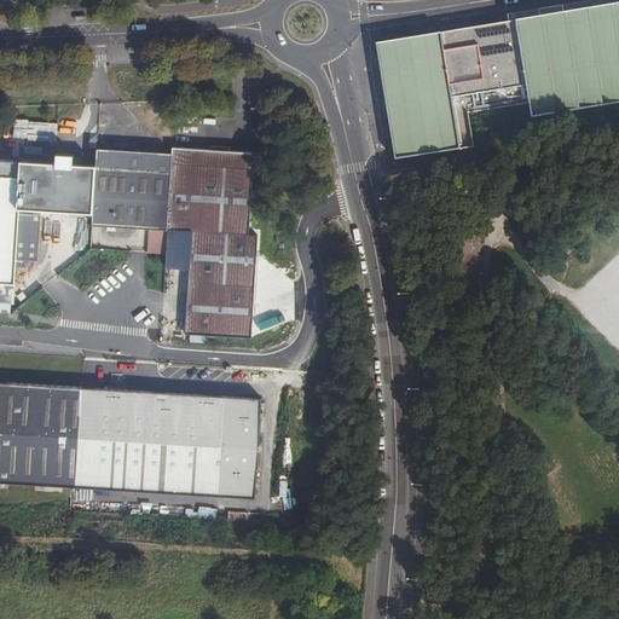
[(379,45),(400,160),(478,145),(472,111),(532,100),(536,115),(618,99),(618,0),(576,0),(509,12),(510,21),(379,45)]
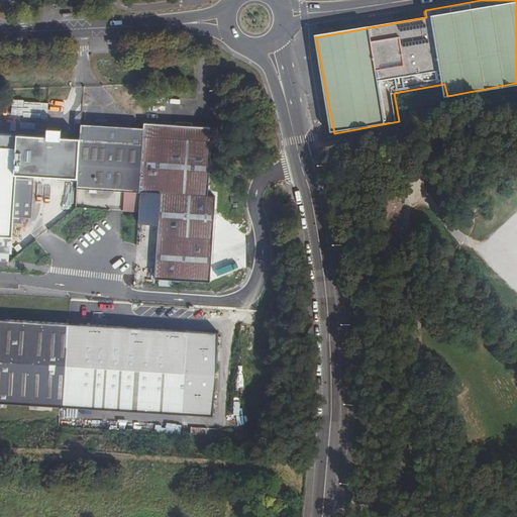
[(211,126),(144,122),(144,128),(140,191),(162,192),(156,277),(210,281),(216,196),(208,195),(212,140),(210,139),(211,126)]
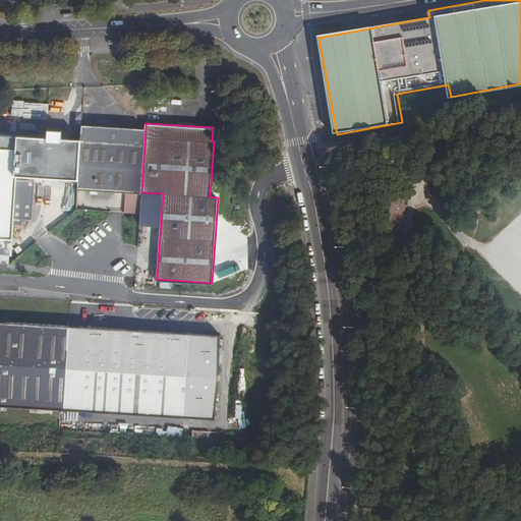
[(146,129),(81,125),(81,133),(78,181),(78,182),(84,189),(141,193),(141,192),(146,129)]
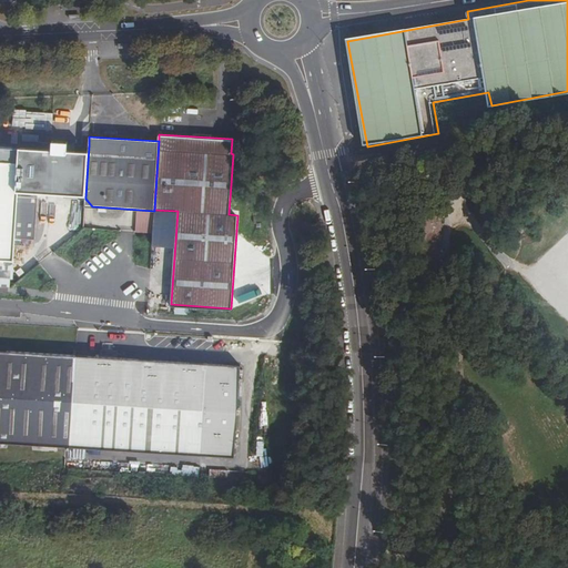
[(89,145),(19,141),(13,236),(36,237),(38,195),(85,198),(89,145)]
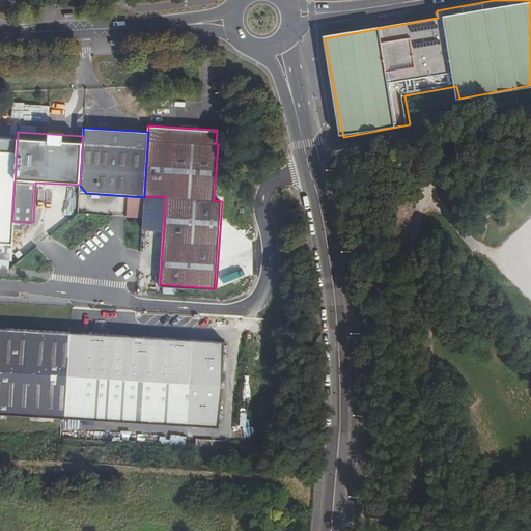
[(0,240),(10,242),(17,137),(0,135),(0,240)]
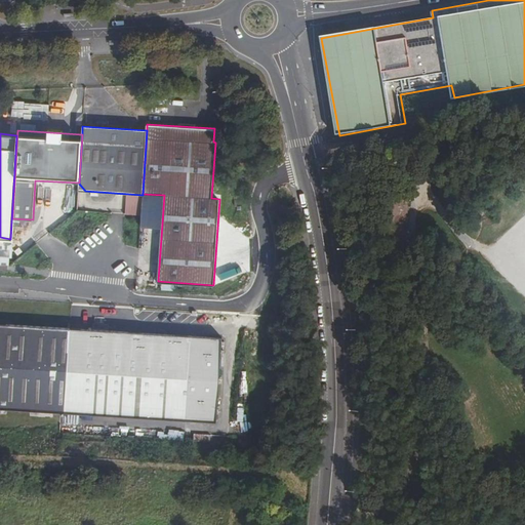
[(410,248),(409,205),(387,206),(388,249),(410,248)]
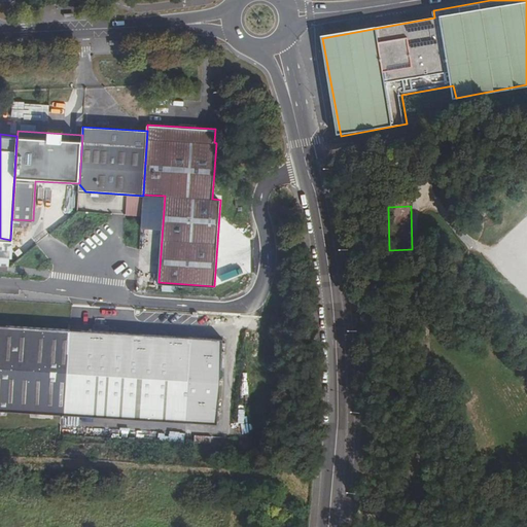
[(57,208),(38,223),(44,229),(61,214),(57,208)]
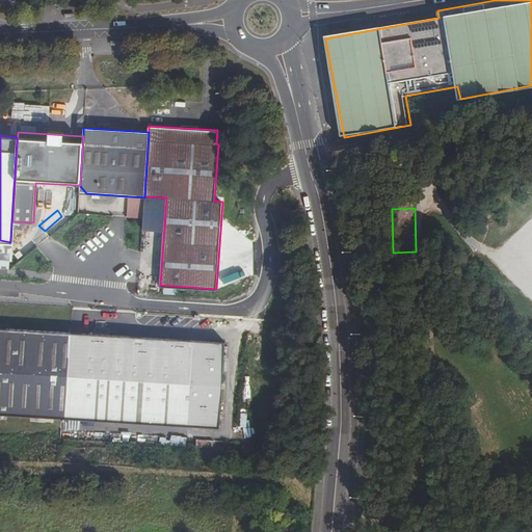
[(28,223),(14,222),(12,237),(27,238),(28,223)]
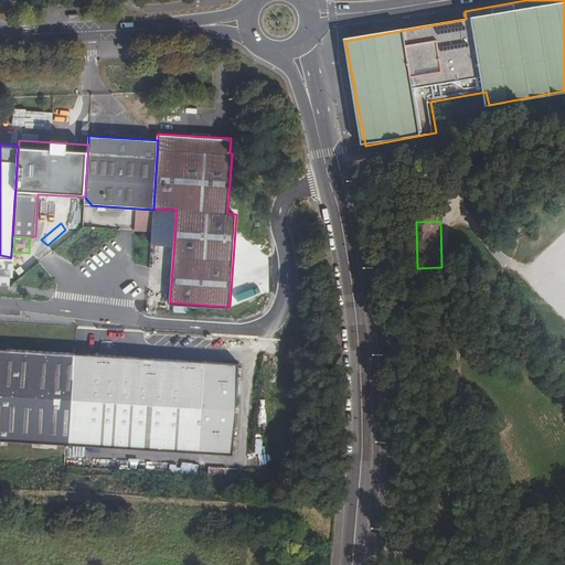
[(0,438),(68,444),(75,352),(7,348),(0,438)]
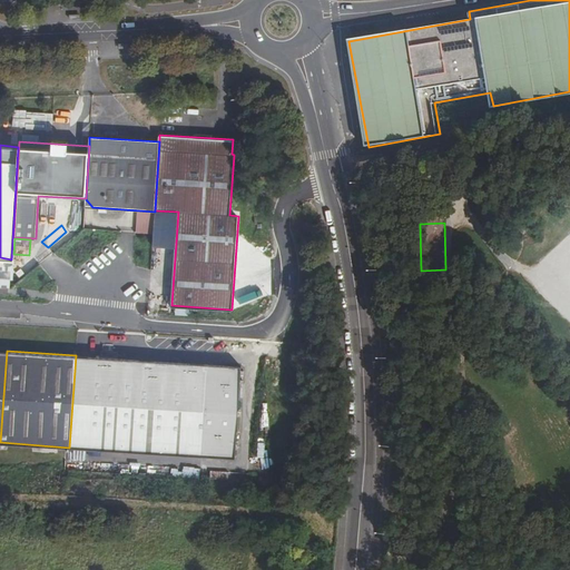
[(242,366),(76,355),(69,448),(235,458),(242,366)]
